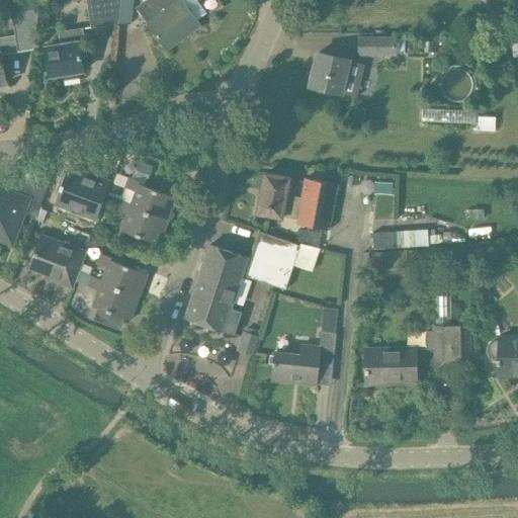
[(0,38),(0,83),(6,83),(1,55),(33,49),(36,28),(38,7),(37,0),(18,0),(20,10),(11,12),(15,36),(0,38)]
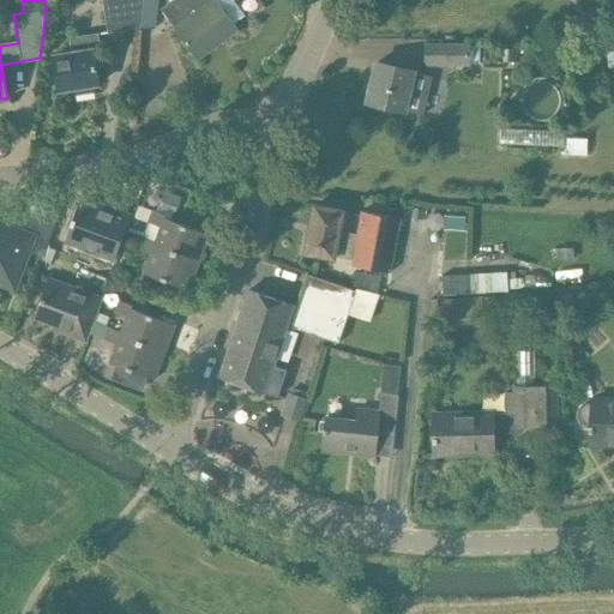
[(143,26),(148,0),(103,0),(109,32),(143,26)]
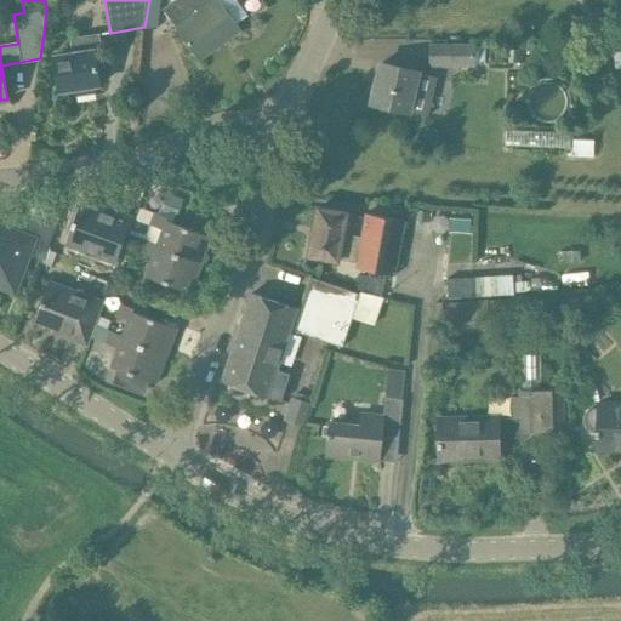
[(149,0),(144,27),(158,28),(160,0),(149,0)]
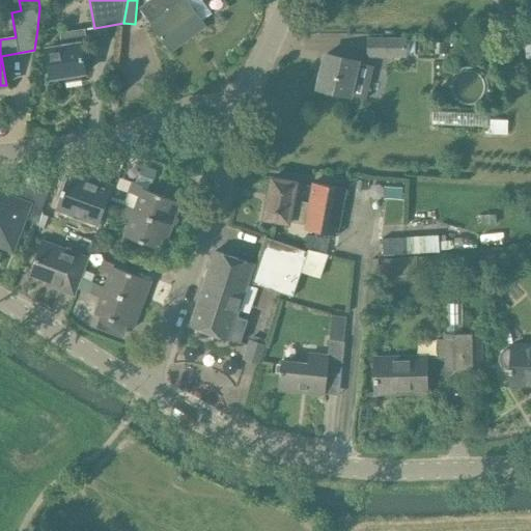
[(184,0),(149,0),(139,8),(171,52),(205,27),(201,21),(212,14),(200,0),(184,0)]
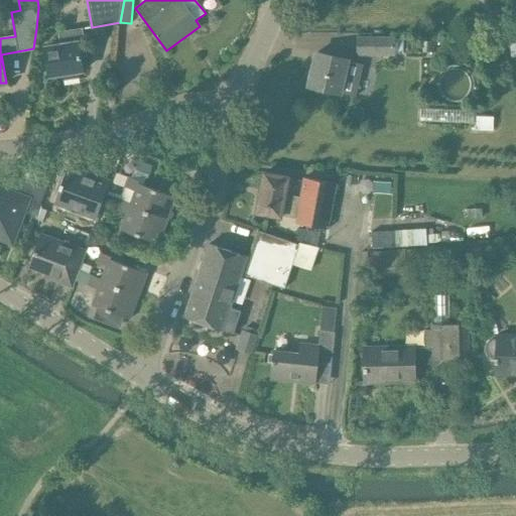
[(86,47),(83,28),(58,32),(60,44),(44,47),(49,76),(62,74),(63,80),(79,77),(78,72),(83,71),(80,48),(86,47)]
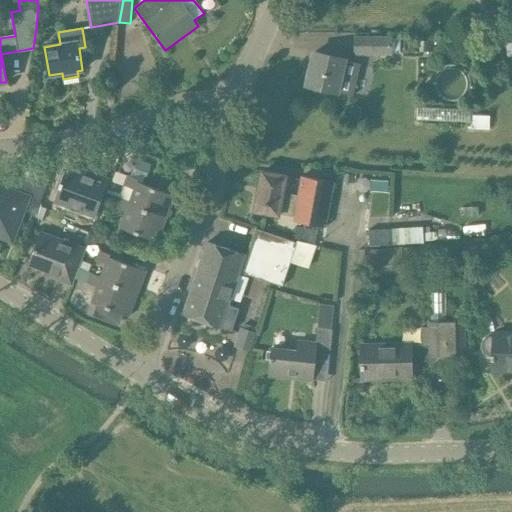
[(400,37),(355,37),(355,54),(391,54),(391,50),(400,50),(400,37)]
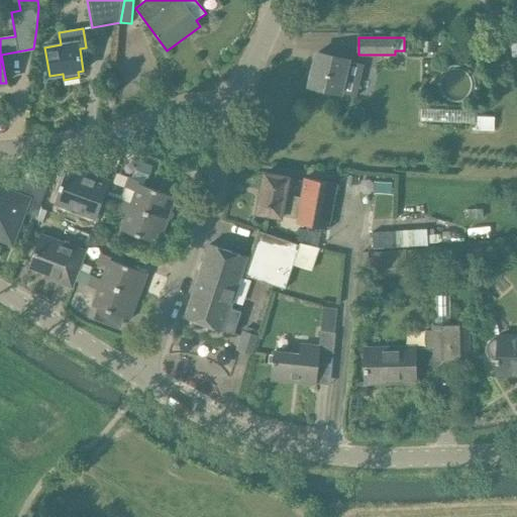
[(424,42),(423,52),(437,53),(437,42),(424,42)]
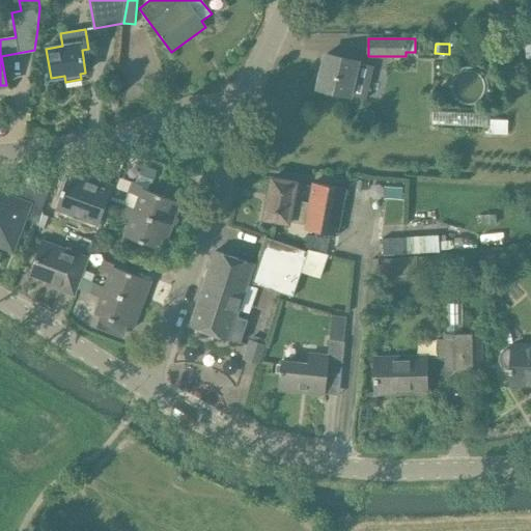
[(319,74),(316,85),(319,85),(318,89),(338,93),(348,95),(365,100),(372,67),(357,63),(357,61),(346,59),(326,54),(322,74),(319,74)]
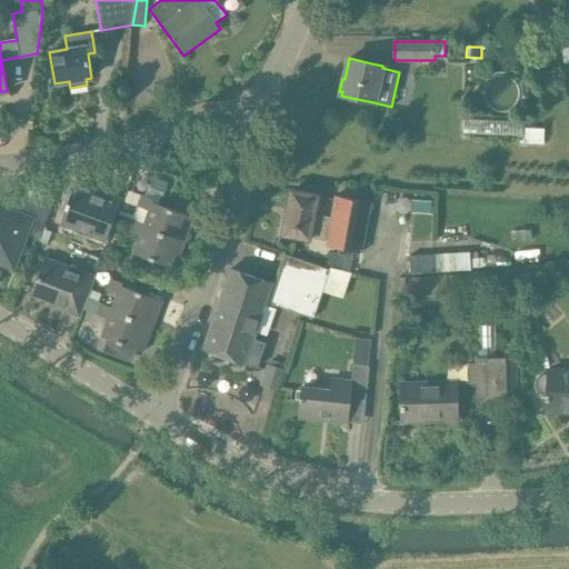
[(493,133),(505,133),(503,120),(476,122),(477,129),(493,128),(493,133)]
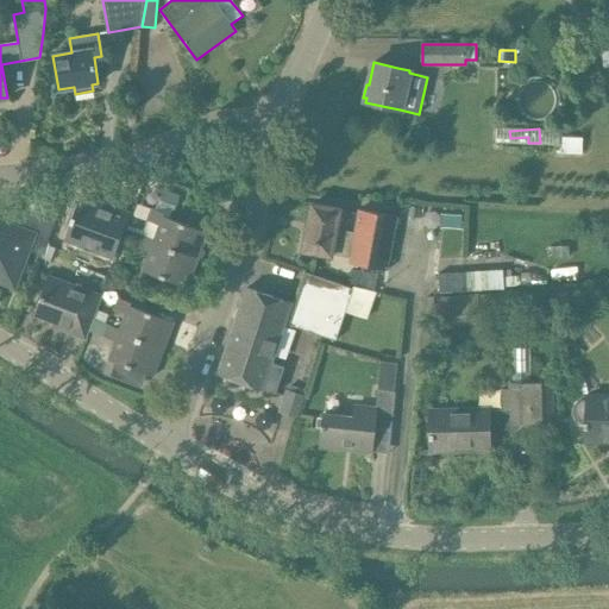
[(583,139),(563,138),(562,154),(582,155),(583,139)]
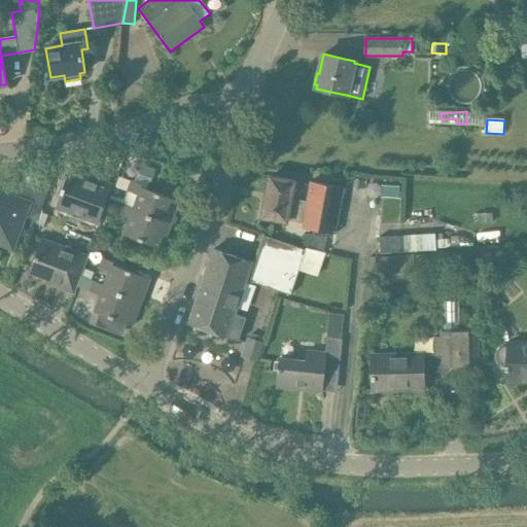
[(142,164),(137,177),(150,182),(155,170),(142,164)]
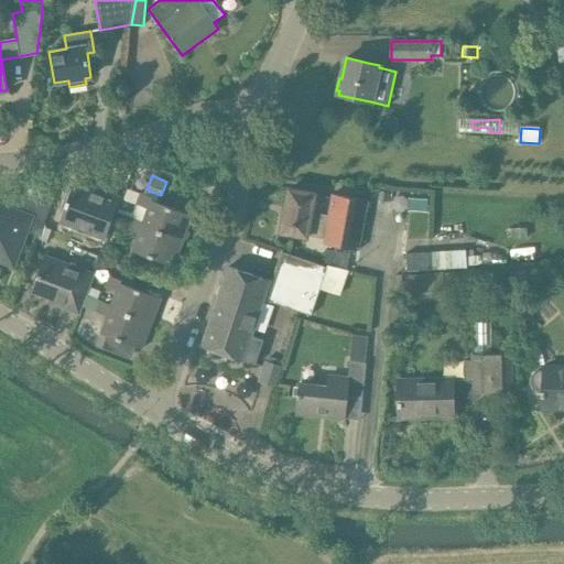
[(104,238),(119,198),(104,193),(102,193),(101,197),(90,193),(74,186),(71,196),(68,202),(67,201),(65,206),(66,207),(63,216),(61,221),(104,238)]
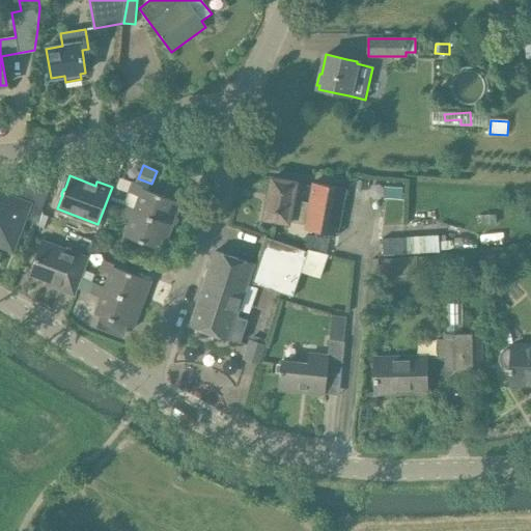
[(296,183),(272,178),(264,219),(289,224),(289,221),(307,224),(306,229),(337,235),(346,188),(314,182),(310,203),(292,200),(296,183)]
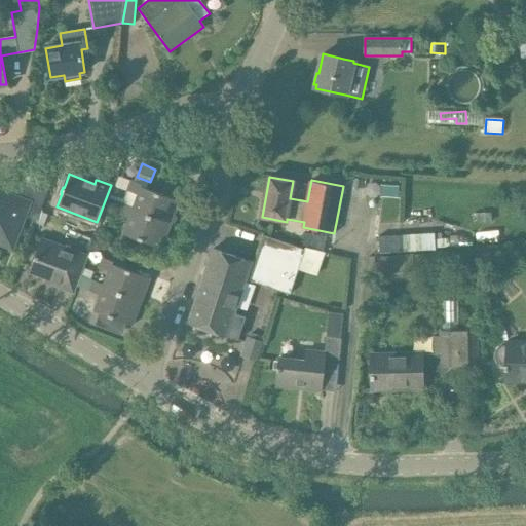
[(354,179),(353,188),(362,188),(363,180),(354,179)]
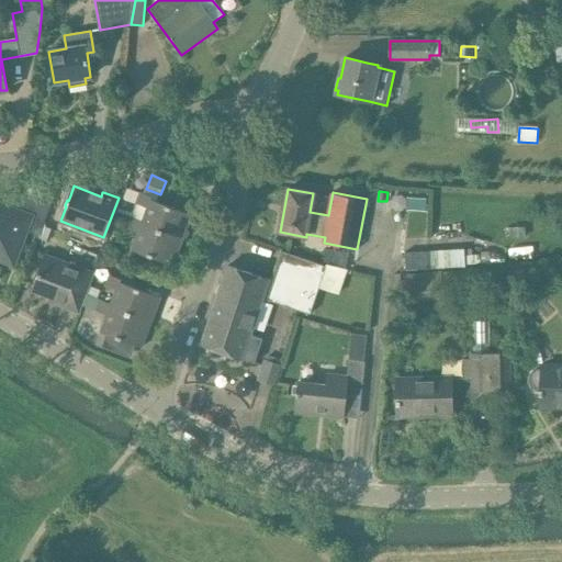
[(51,204),(19,193),(13,210),(0,204),(0,259),(13,265),(26,231),(38,236),(51,204)]
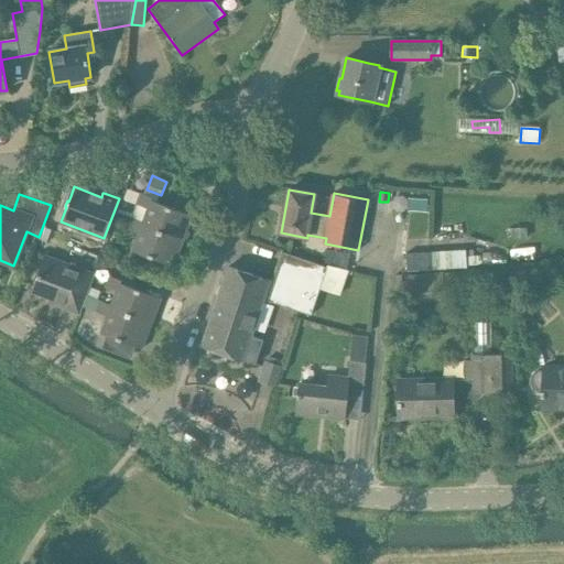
[(129,220),(183,241),(193,216),(152,201),(153,198),(141,194),(137,204),(149,208),(143,221),(132,217),(131,217),(129,220)]
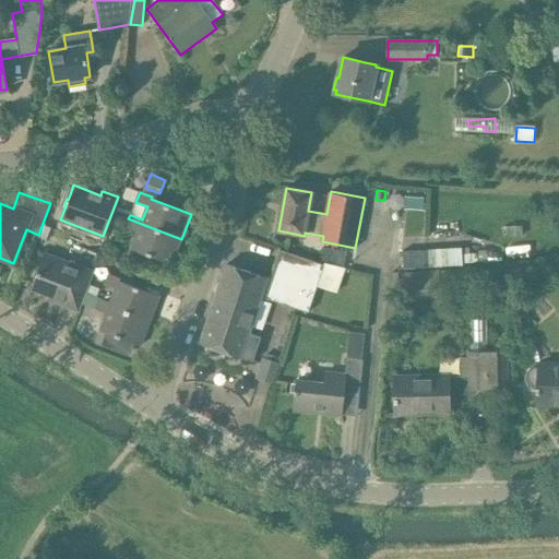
[(408,234),(409,215),(396,214),(395,233),(408,234)]
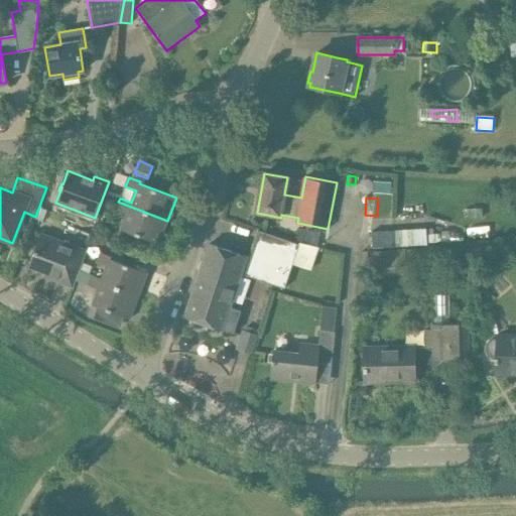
[(118,202),(115,210),(116,211),(127,214),(121,230),(139,237),(158,244),(167,221),(118,202)]
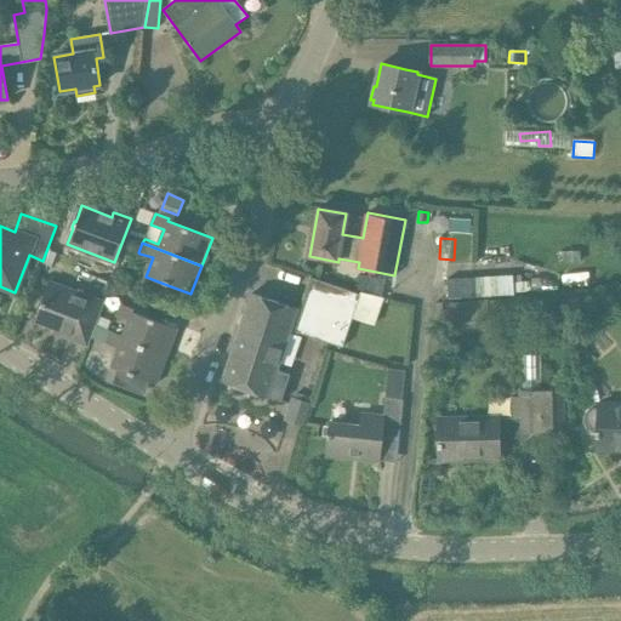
[(493,296),(491,277),(448,281),(450,300),(493,296)]
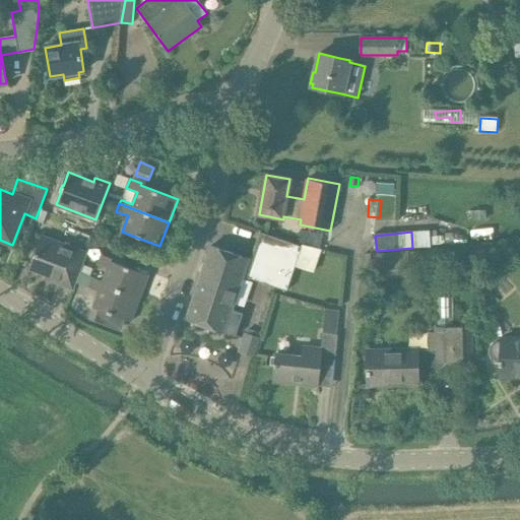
[(302,247),(260,233),(251,260),(211,246),(186,319),(236,336),(243,315),(233,311),(244,276),(287,291),(296,267),(313,273),(321,250),(303,244),(302,247)]
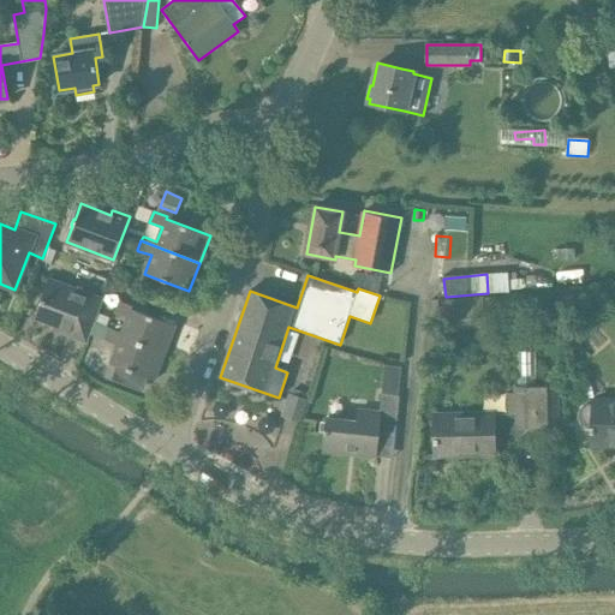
[(85,342),(89,334),(93,326),(93,323),(102,299),(51,280),(36,318),(55,326),(54,330),(85,342)]
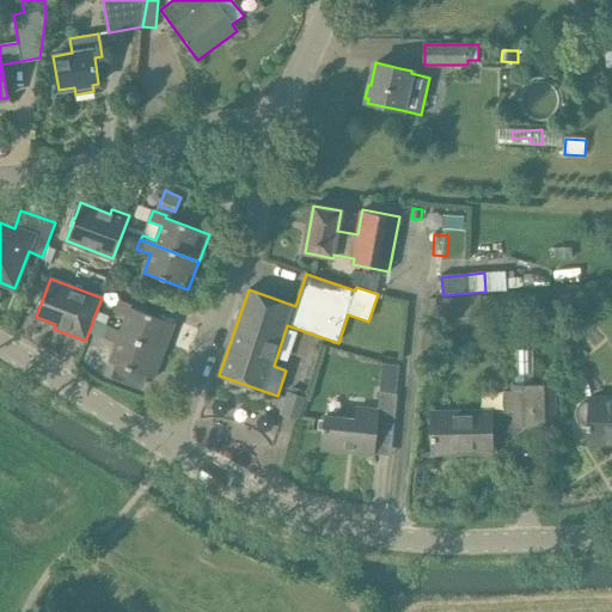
[(534,307),(532,289),(448,300),(452,328),(484,324),(482,313),(534,307)]
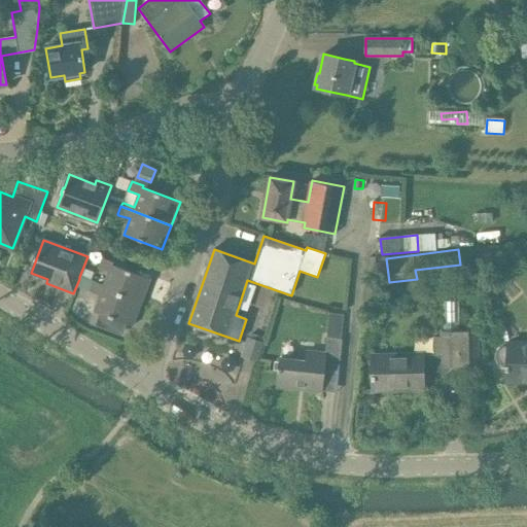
[(79,277),(79,279),(142,303),(150,279),(113,265),(114,262),(103,258),(102,257),(98,270),(108,274),(104,285),(80,276),(79,277)]
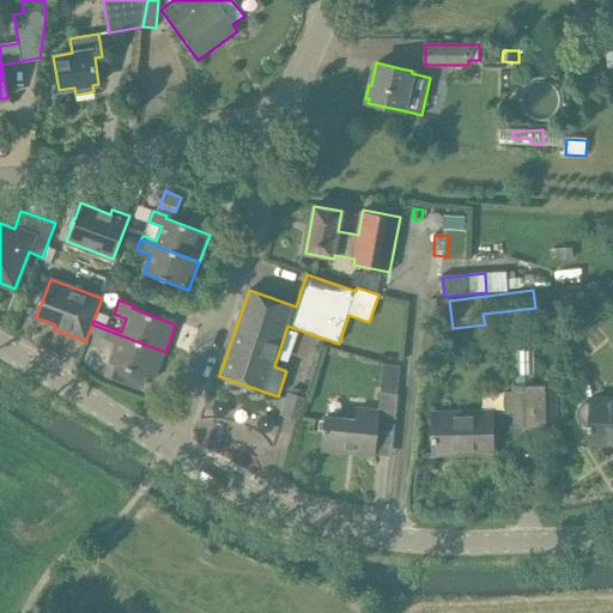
[(165,352),(92,325),(89,333),(95,335),(116,344),(109,363),(155,380),(165,352)]
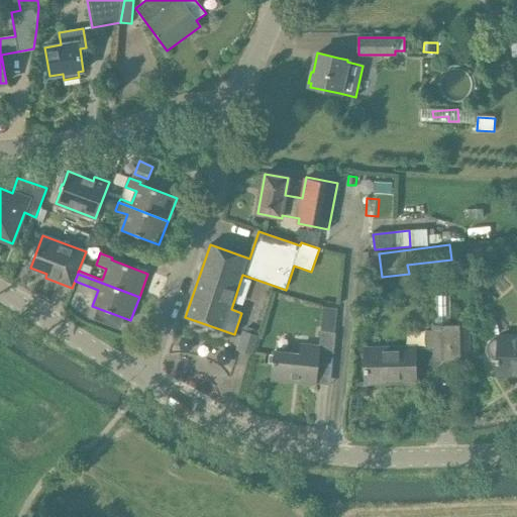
[(415,345),(366,346),(366,364),(366,384),(385,383),(385,380),(413,379),(413,383),(415,382),(414,362),(469,360),(469,340),(469,326),(451,326),(449,326),(449,296),(434,296),(435,326),(434,326),(434,333),(427,333),(427,348),(415,348),(415,345)]
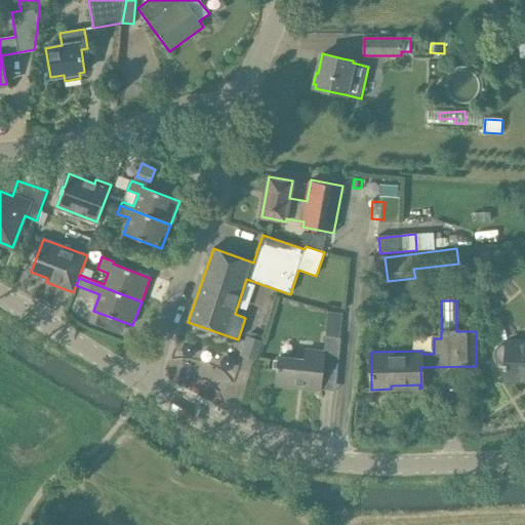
[(339,315),(328,314),(324,353),(307,351),(305,361),(279,358),(278,365),(276,386),(321,391),(323,369),(330,369),(337,370),(340,339),(339,339),(341,315),(339,315)]
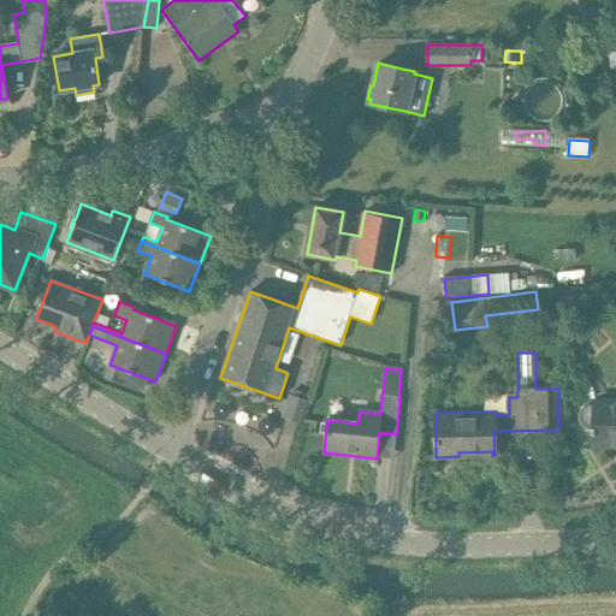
[(289,394),(282,416),(301,424),(308,400),(289,394)]
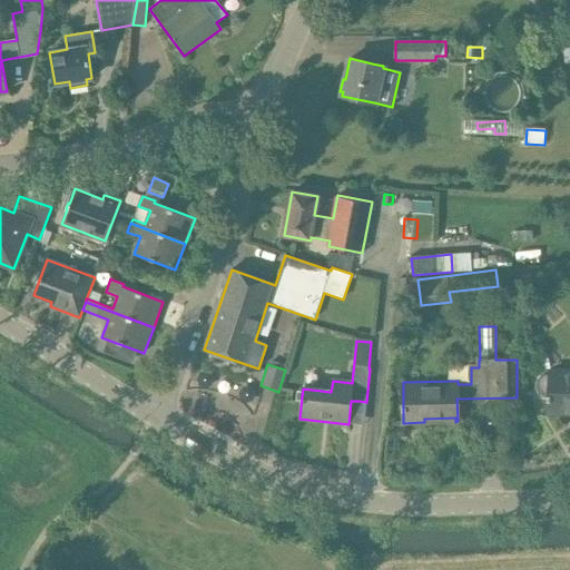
[(569,373),(548,373),(548,377),(546,376),(541,377),(538,381),(536,386),(538,392),(540,394),(546,396),(547,396),(547,401),(549,401),(549,412),(569,412),(569,373)]
